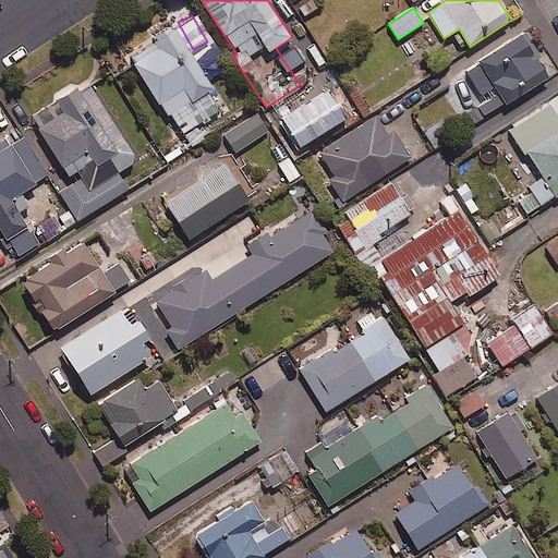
[(214,88),(173,24),(154,36),(157,41),(131,58),(174,129),(214,105),(207,93),(214,88)]
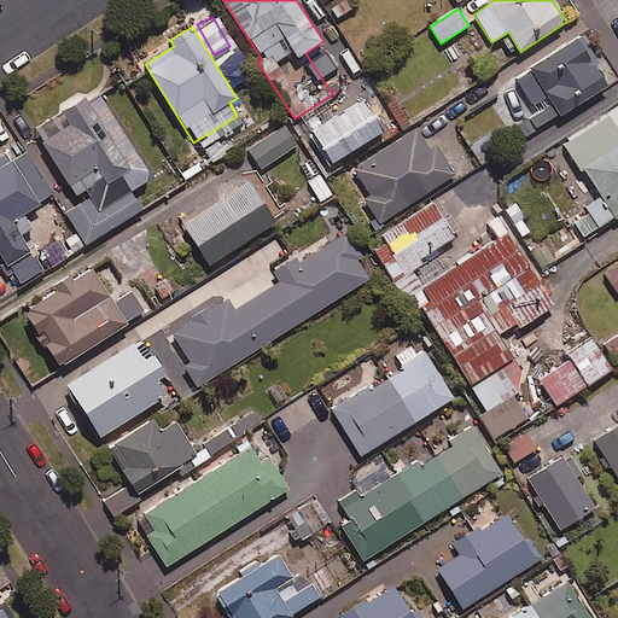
[(608,85),(578,35),(514,75),(536,111),(514,124),(523,138),(608,85)]
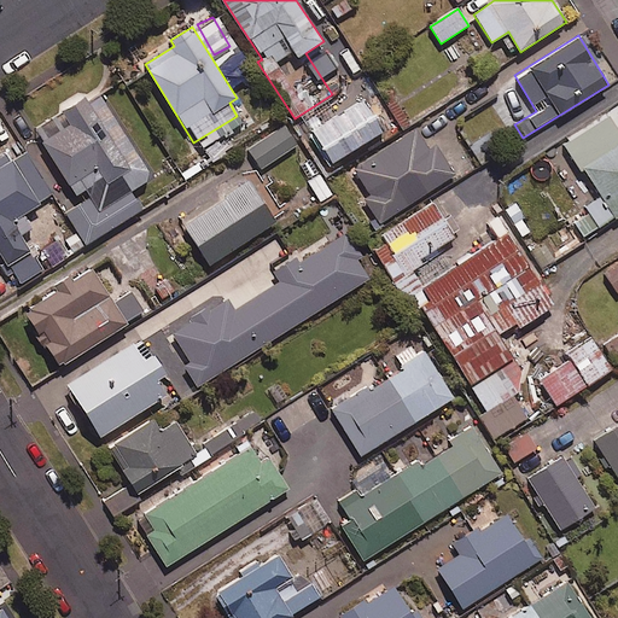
[(152,178),(98,91),(36,129),(81,203),(65,213),(85,244),(141,210),(130,191),(152,178)]
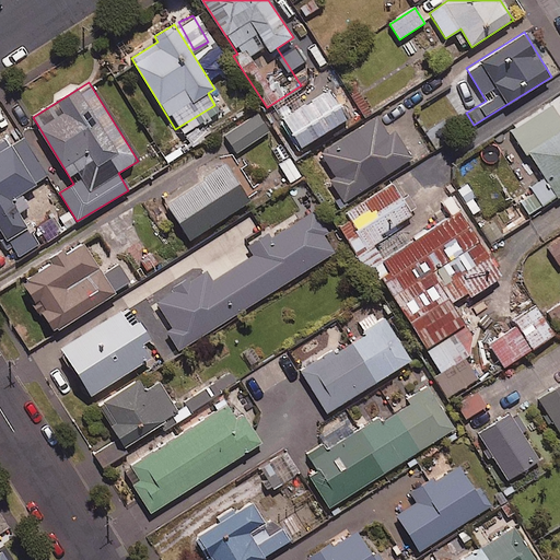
[(347,119),(329,90),(280,119),(299,149),(347,119)]
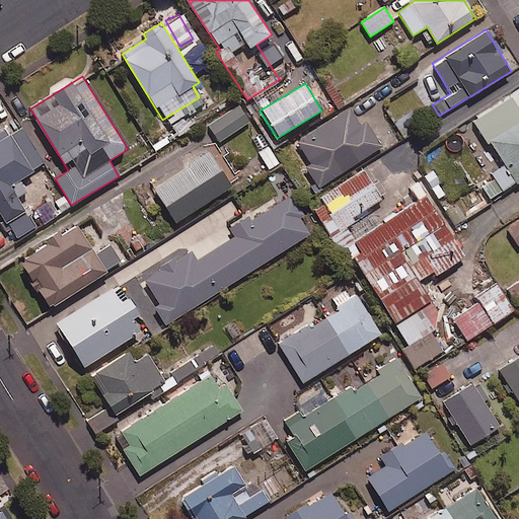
[(518,108),(512,97),(473,121),(502,167),(477,182),(488,200),(518,180),(518,108)]
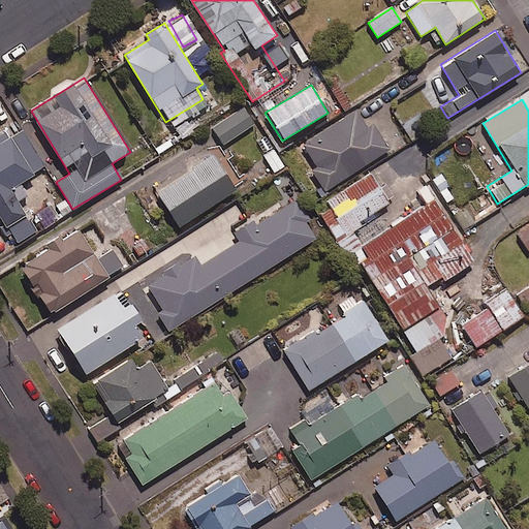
[(254,124),(243,107),(213,128),(224,145),(254,124)]
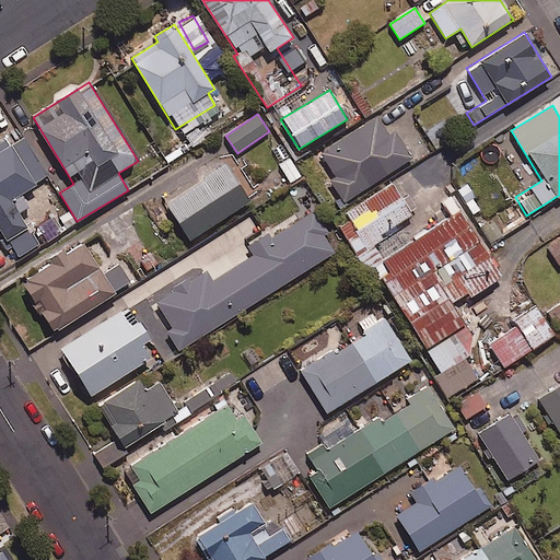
[(394,130),(389,133),(377,117),(321,153),(335,176),(329,179),(343,201),(411,158),(401,141),(394,130)]
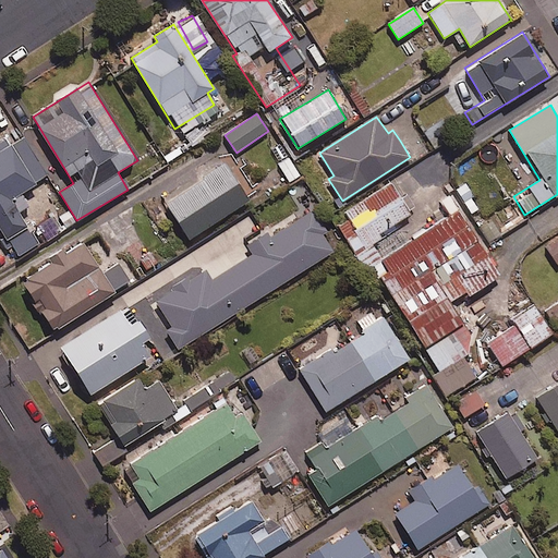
[(0,228),(5,238),(1,240),(8,251),(13,247),(19,256),(40,242),(20,213),(29,206),(21,194),(48,176),(17,130),(0,142),(0,228)]
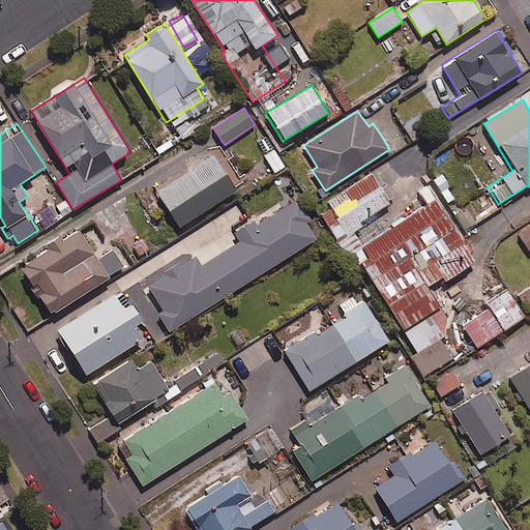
[(237,190),(210,150),(173,175),(176,179),(156,192),(180,228),(237,190)]
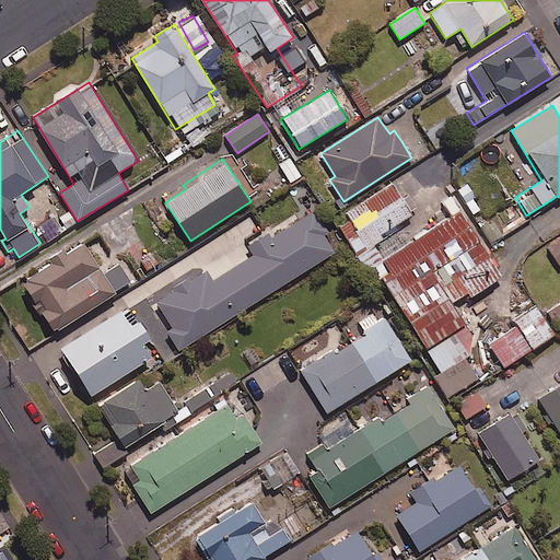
[(382,233),(411,213),(392,183),(345,213),(348,219),(337,225),(357,256),(385,237),(382,233)]
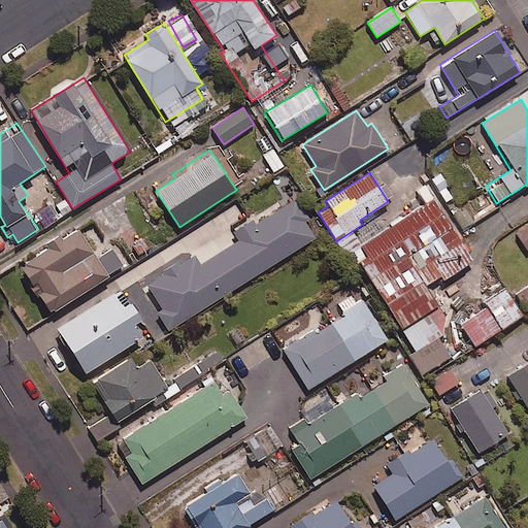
[(308,219),(296,199),(253,226),(251,222),(236,231),(241,239),(199,265),(193,255),(142,287),(169,329),(315,238),(304,221),(308,219)]
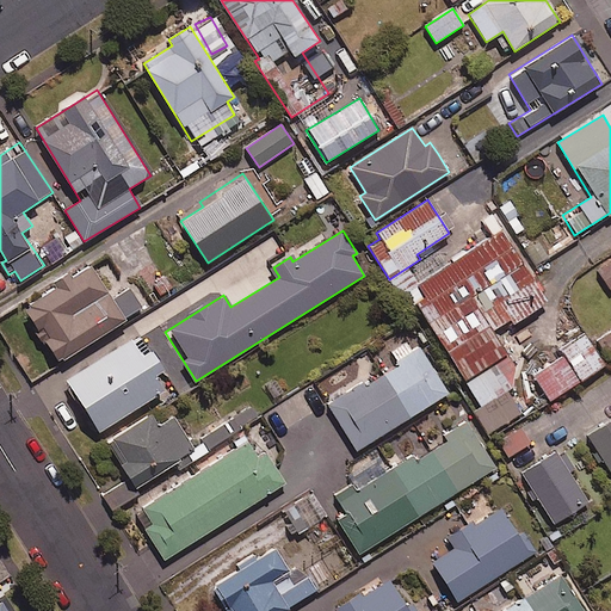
[(427,323),(471,297),(526,265),(505,230),(463,255),(461,252),(429,273),(420,259),(389,279),(393,285),(401,281),(427,323)]
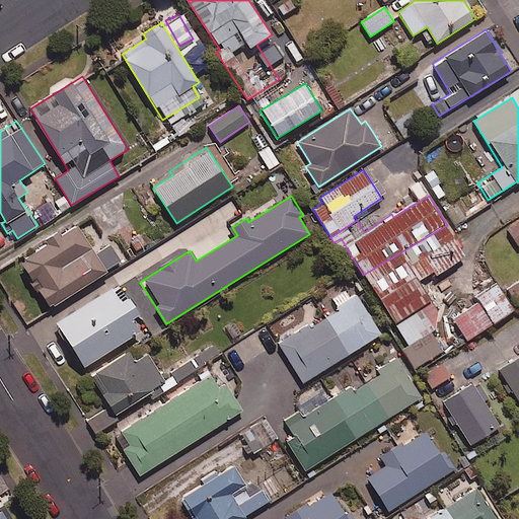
[(391,214),(381,198),(354,216),(357,220),(364,232),(391,214)]
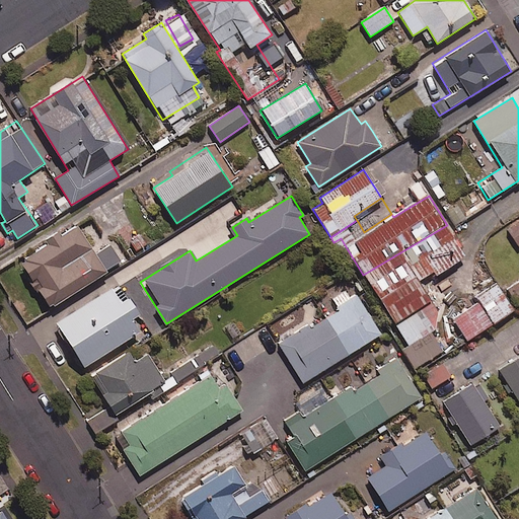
[(518,246),(518,221),(508,229),(518,246)]
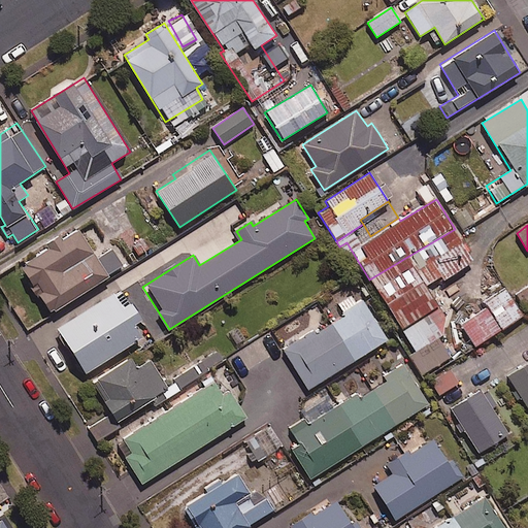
[(98,259),(78,229),(21,267),(47,306),(52,314),(123,266),(112,250),(98,259)]
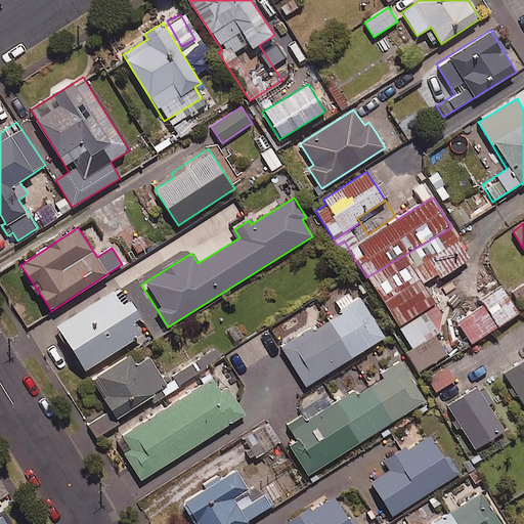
[(404,255),(421,282),(437,273),(440,278),(471,261),(451,227),(404,255)]
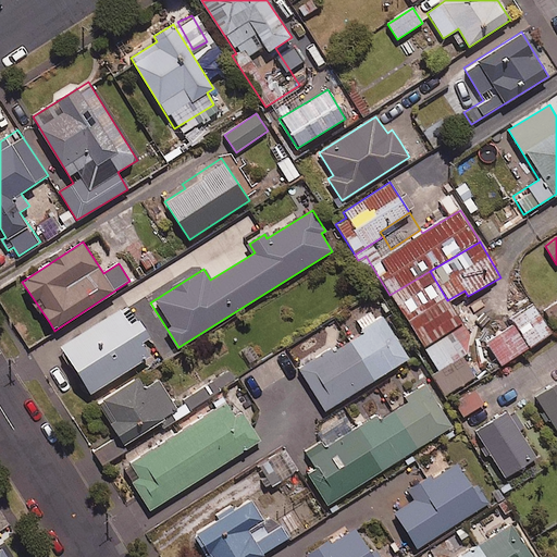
[(447,300),(430,271),(390,295),(423,350),(462,326),(450,307),(447,300)]
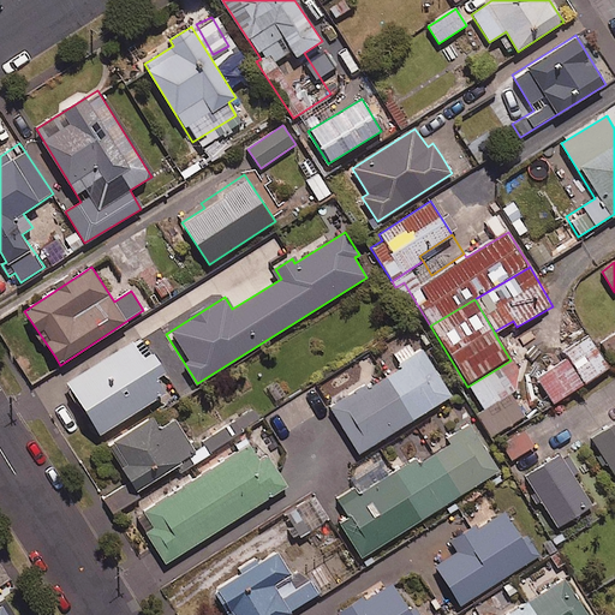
[(614,359),(614,334),(602,342),(614,360),(614,359)]
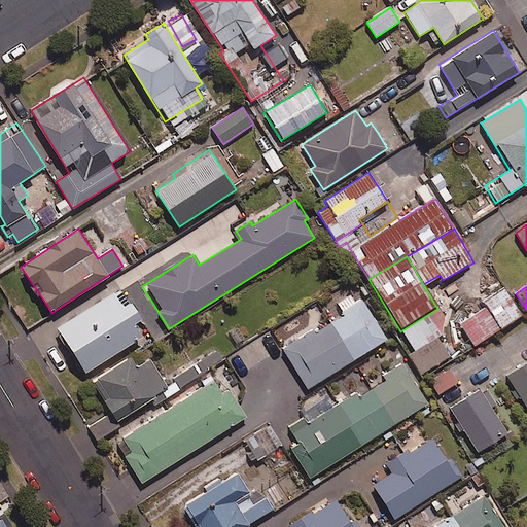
[(142,320),(121,287),(57,328),(84,373),(141,338),(134,325),(142,320)]
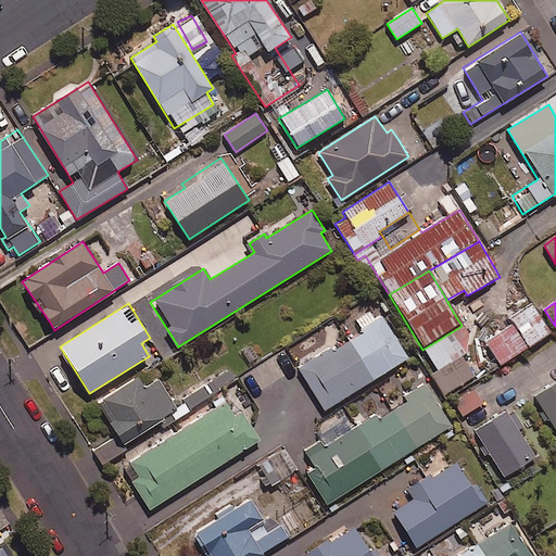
[(514,323),(529,346),(550,333),(531,303),(509,316),(514,323)]
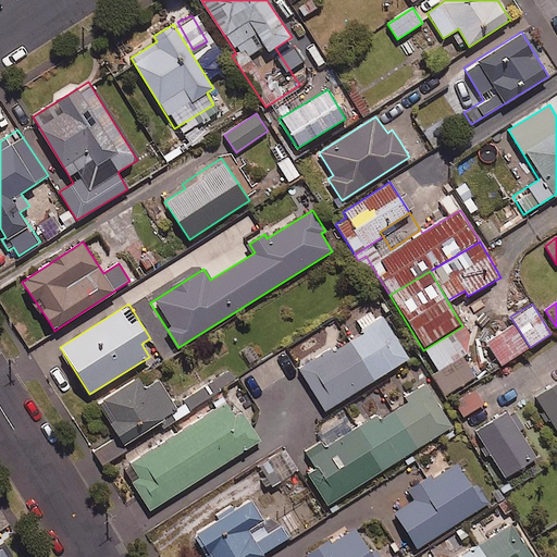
[(325,410),(409,359),(382,316),(375,319),(370,310),(355,320),(361,332),(300,370),(325,410)]
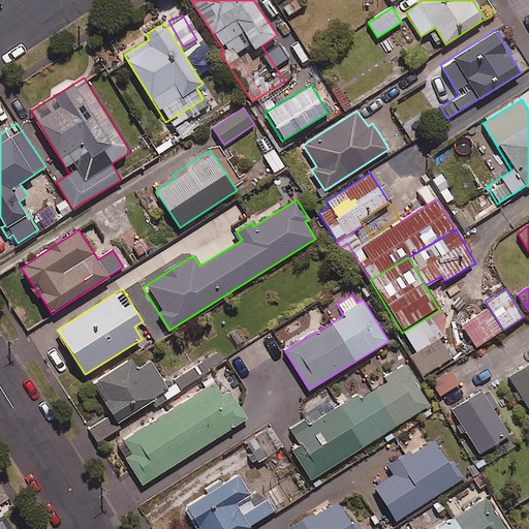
[(503,330),(489,307),(460,324),(473,347),(503,330)]
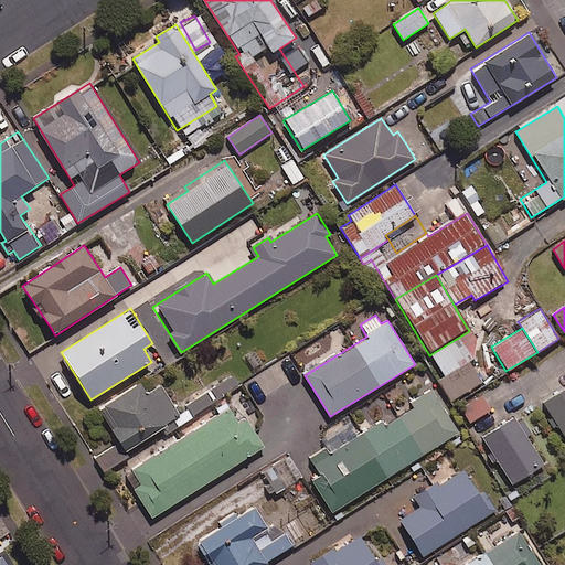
[(469,331),(429,355),(441,376),(476,356),(477,344),(469,331)]
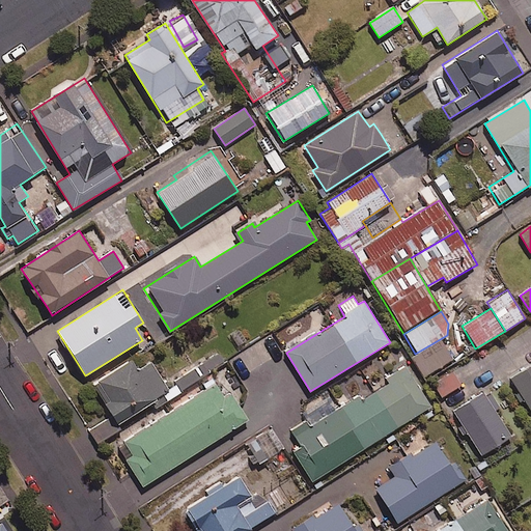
[(452,359),(442,340),(414,358),(424,375),(452,359)]
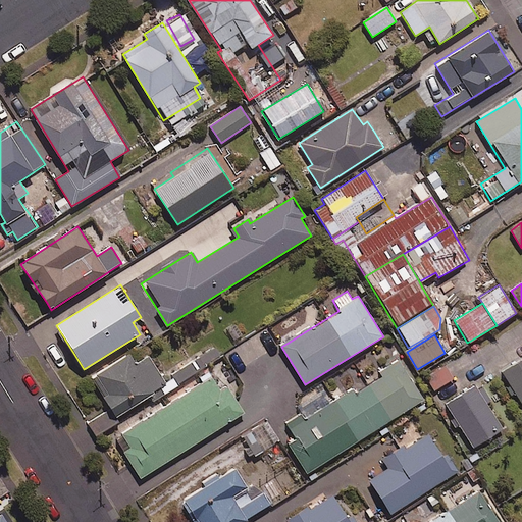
[(193,362),(199,370),(221,355),(216,348),(193,362)]
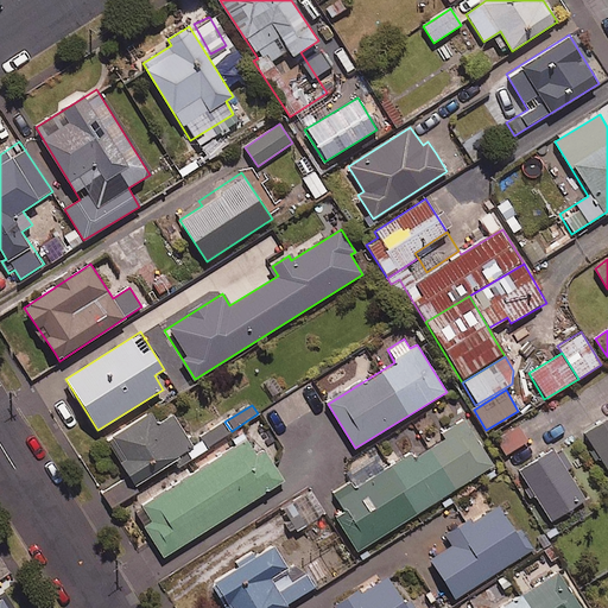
[(106,442),(127,473),(101,492),(112,508),(139,489),(135,486),(194,445),(172,415),(157,425),(149,413),(106,442)]
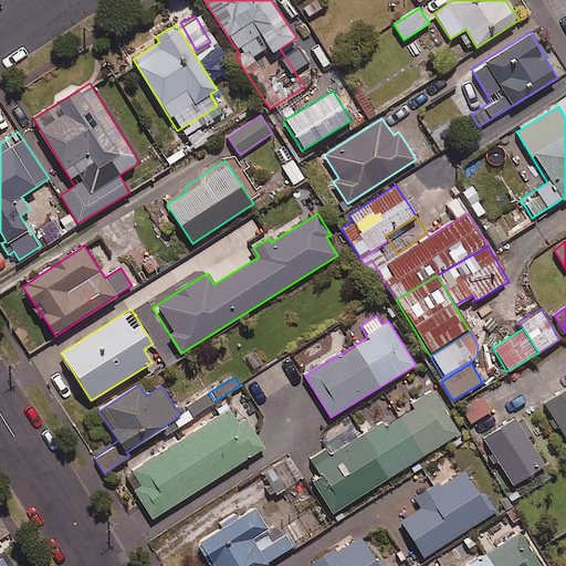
[(565,389),(544,405),(551,415),(546,418),(553,430),(558,427),(565,438),(565,389)]
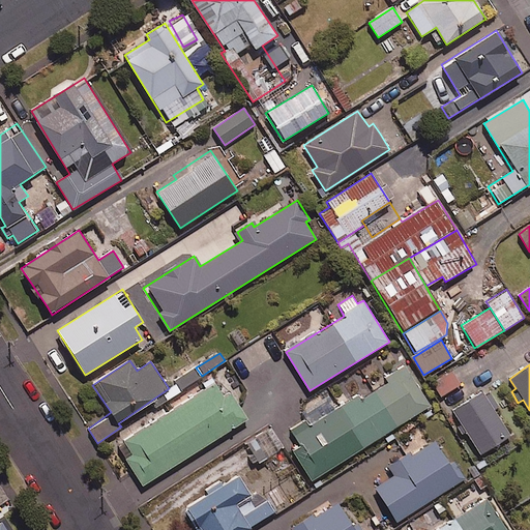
[(430,405),(406,369),(361,398),(359,395),(310,427),(306,421),(292,431),(302,446),(293,451),(312,481),(430,405)]
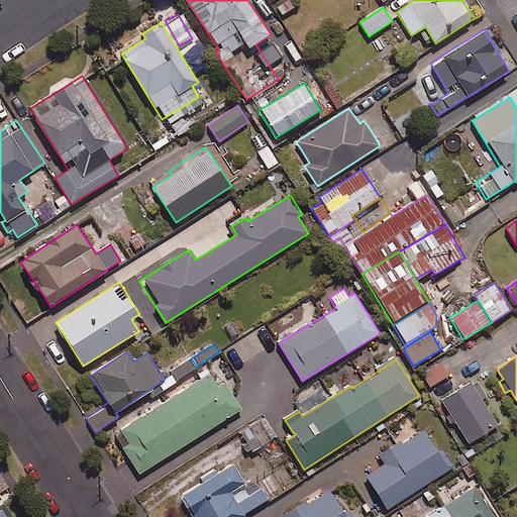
[(449,376),(440,360),(422,371),(430,386),(449,376)]
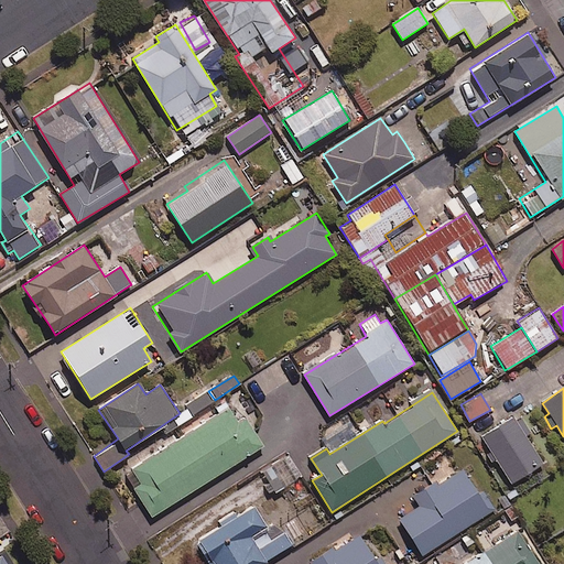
[(141,483),(133,487),(152,517),(263,446),(246,418),(239,422),(229,407),(132,468),(141,483)]
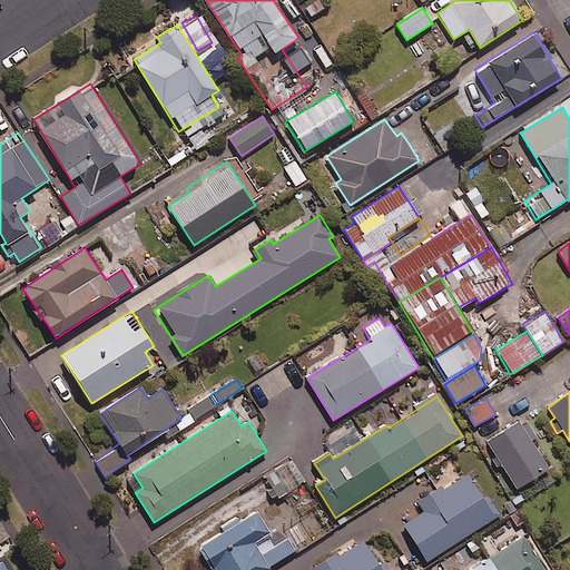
[(536,436),(524,419),(485,443),(516,490),(549,468),(531,440),(536,436)]
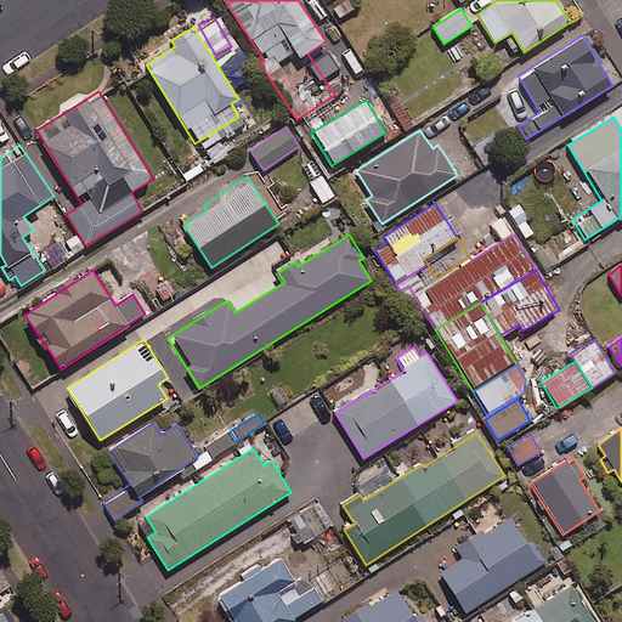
[(533,538),(526,543),(509,518),(458,550),(464,558),(441,574),(467,612),(536,567),(547,560),(533,538)]
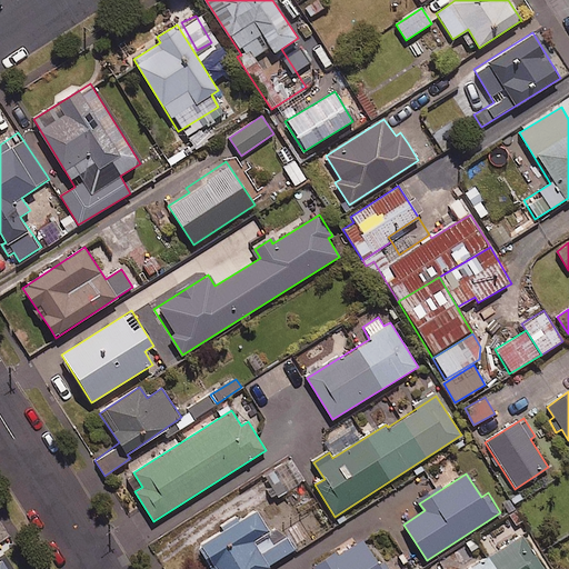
[(271,535),(255,510),(198,549),(210,568),(265,568),(295,549),(280,528),(271,535)]
